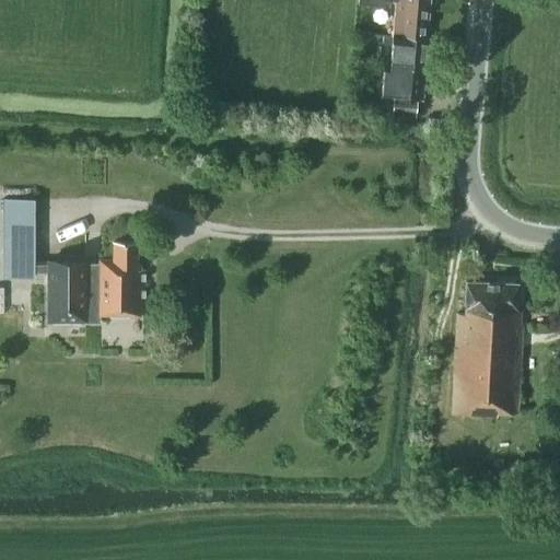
[(384,0),(385,0),(395,1),(392,35),(426,37),(428,0),(357,0),(358,3),(384,6),(384,0)]
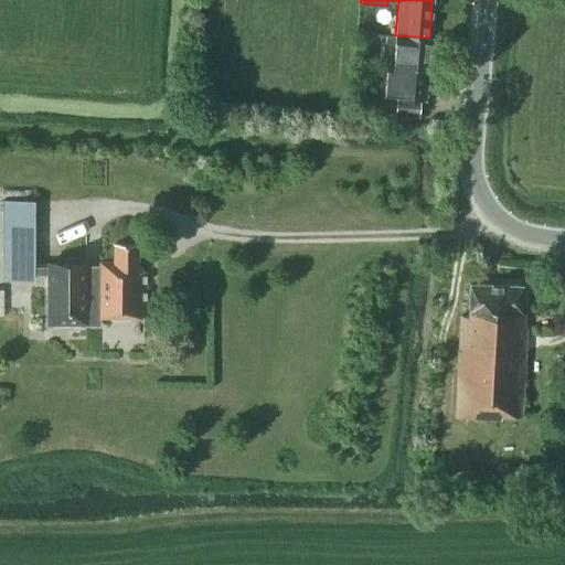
[(419,94),(422,68),(428,68),(432,38),(429,38),(395,35),(386,35),(385,43),(395,44),(393,64),(386,63),(383,99),(385,99),(384,108),(395,109),(395,115),(418,117),(419,94)]
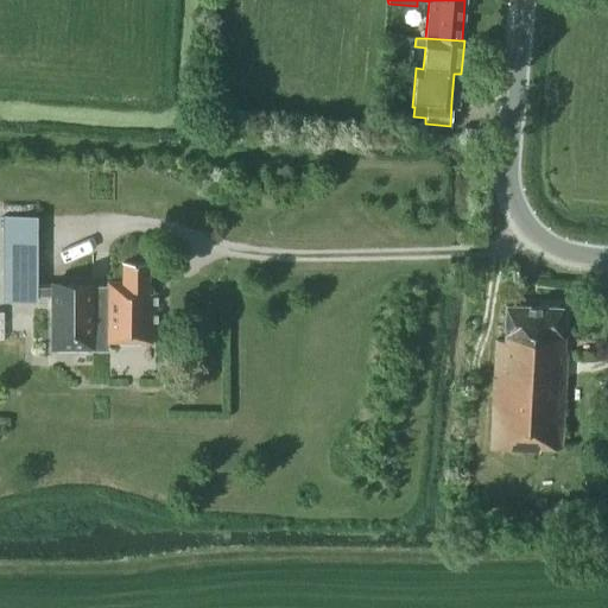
[(1,215),(1,301),(35,301),(35,295),(49,295),(49,285),(35,285),(35,215),(1,215)]
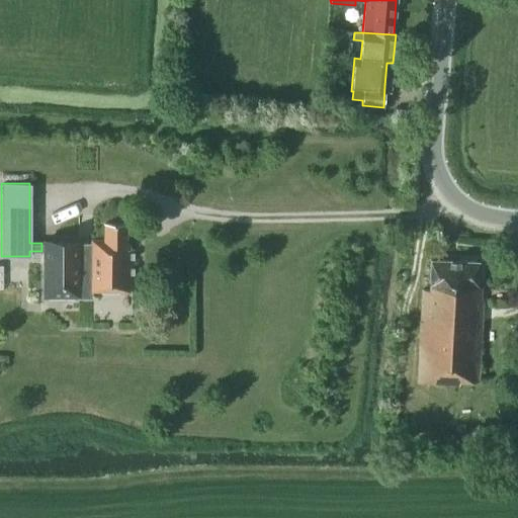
[(90,238),(90,243),(91,292),(130,292),(130,290),(132,290),(132,249),(125,249),(125,222),(103,222),(103,238),(90,238)]
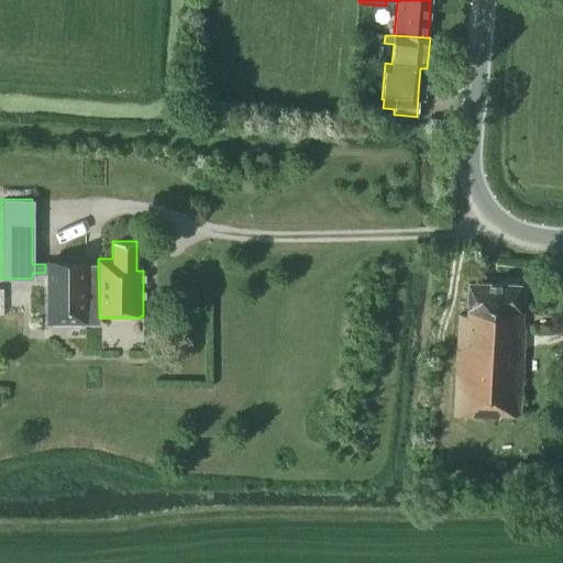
[(45,273),(45,322),(96,322),(96,320),(99,320),(99,318),(98,264),(85,264),(85,262),(45,262),(45,264),(45,273)]
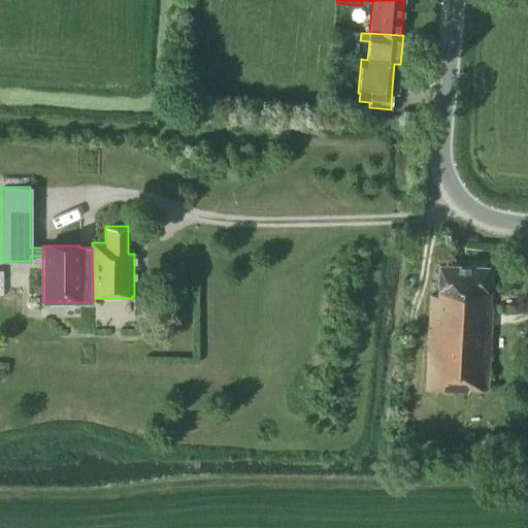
[(486,388),(491,306),(489,306),(489,297),(486,297),(487,266),(438,264),(437,284),(431,283),(425,389),(467,391),(467,388),(486,388)]
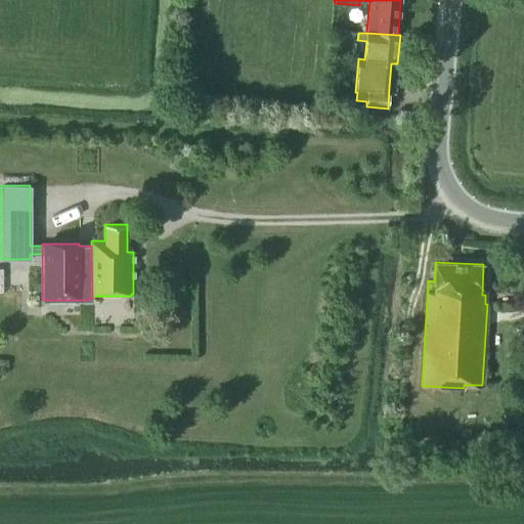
All buildings are outlined.
